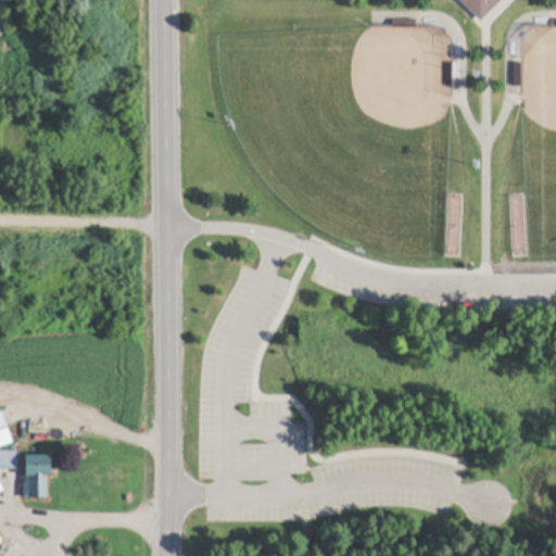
[(458,0),(479,20),(498,0),(458,0)]
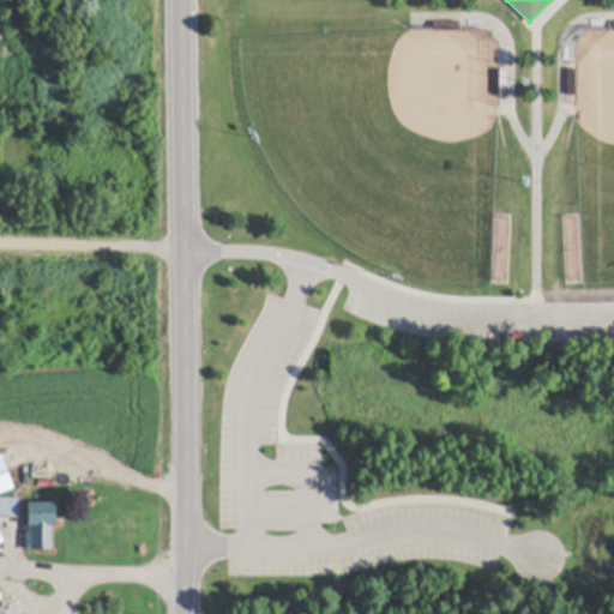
[(567,96),(567,71),(576,70),(577,96),(567,96)]
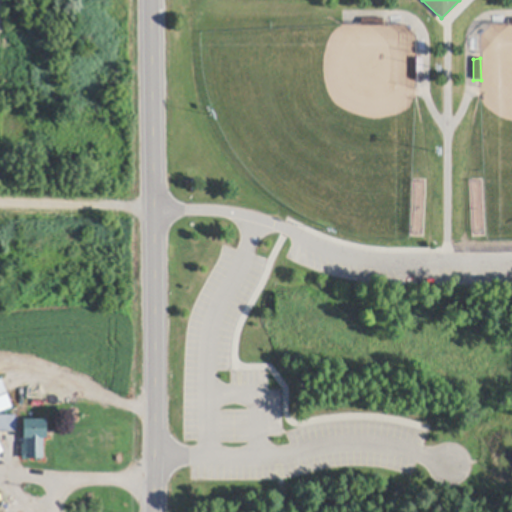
[(12,408),(0,412),(0,379),(2,379),(12,408)]
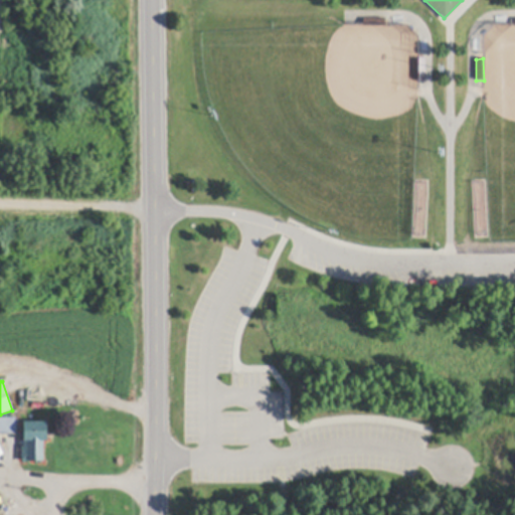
[(0,418),(17,418),(17,436),(0,436),(0,418)]
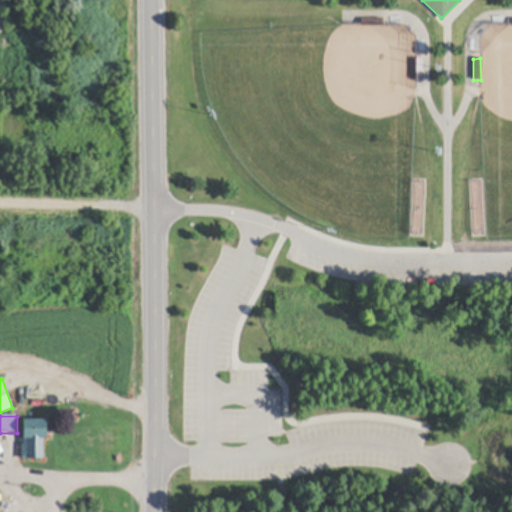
[(24,420),(47,420),(47,439),(43,439),(44,459),(28,459),(27,440),(24,440),(24,420)]
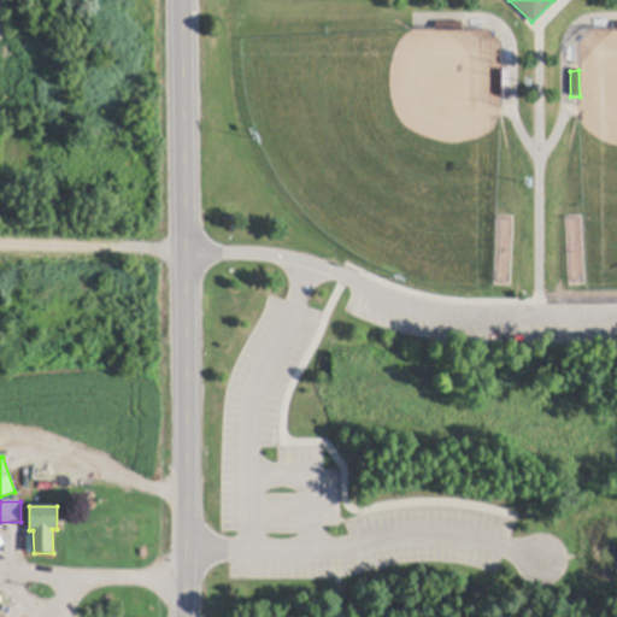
All buildings are outlined.
